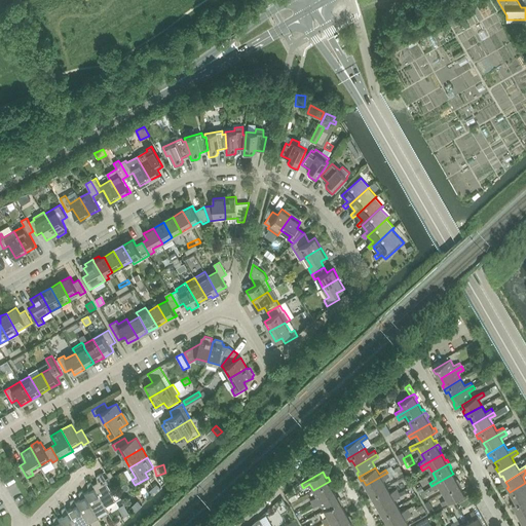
[(100,481),(92,485),(105,508),(106,508),(115,501),(106,484),(108,483),(102,473),(97,476),(100,481)]
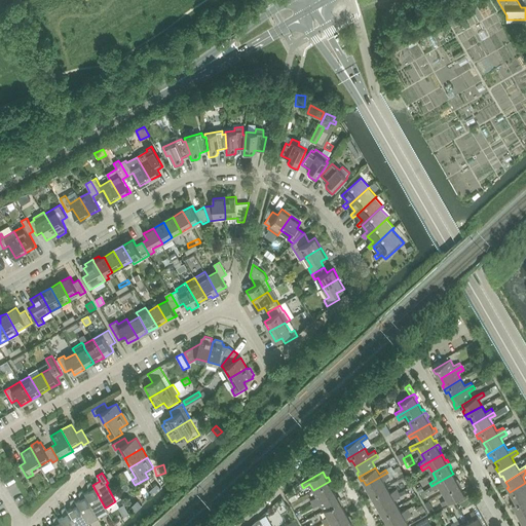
[(387,473),(366,485),(369,491),(368,492),(370,496),(386,486),(383,480),(389,477),(387,473)]
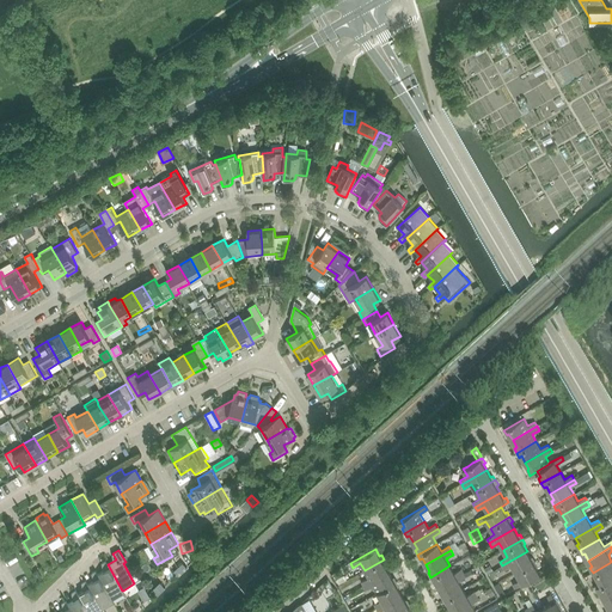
[(516,573),(536,561),(533,556),(531,558),(527,551),(502,565),(505,569),(512,565),(516,573)]
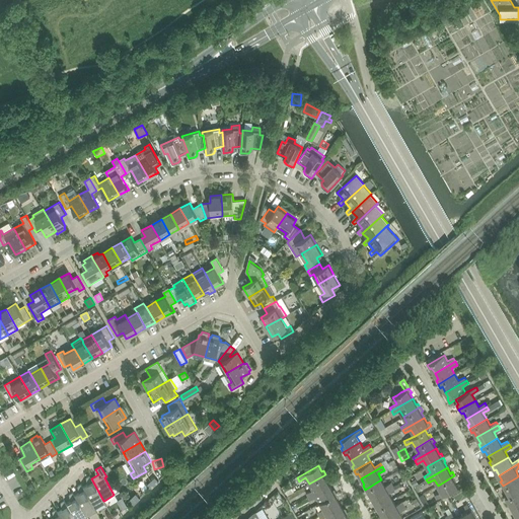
[(150,471),(140,482),(143,486),(154,475),(150,471)]
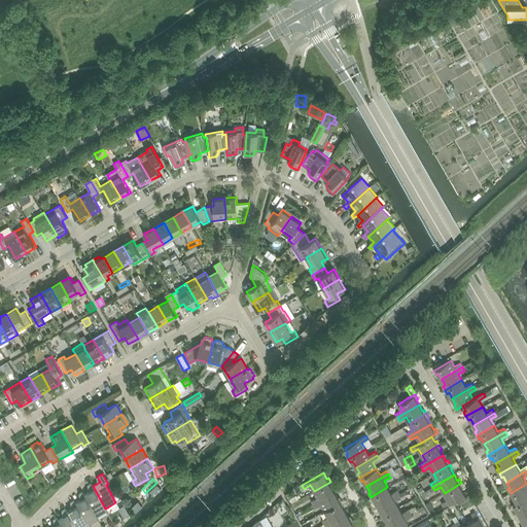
[(334,486),(330,482),(314,491),(317,497),(311,501),(313,504),(335,492),(331,487),(334,486)]
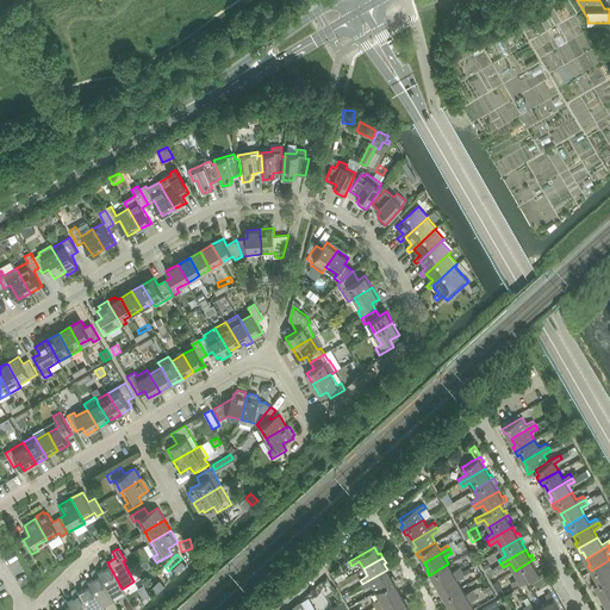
[(105,568),(98,572),(97,573),(112,598),(124,591),(123,589),(122,589),(107,562),(105,559),(101,561),(105,568)]
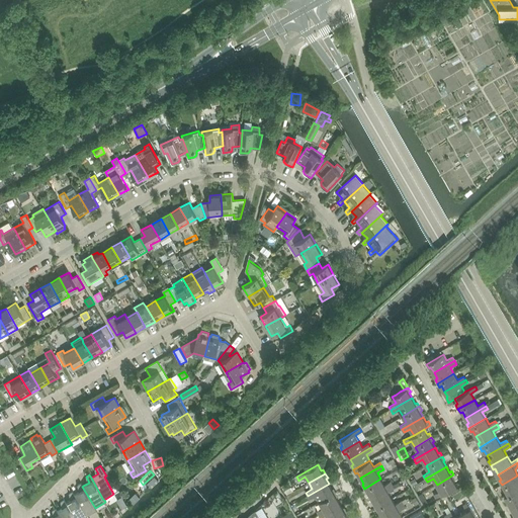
[(437,485),(440,491),(434,494),(436,498),(457,486),(453,480),(455,479),(453,475),(437,485)]
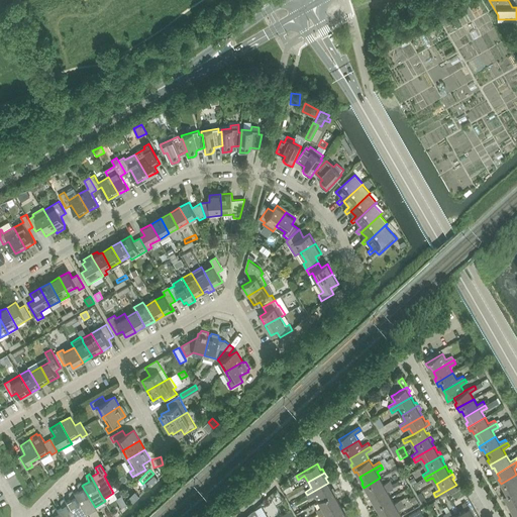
[(516,486),(516,474),(516,475),(501,484),(503,488),(505,487),(508,492),(516,486)]
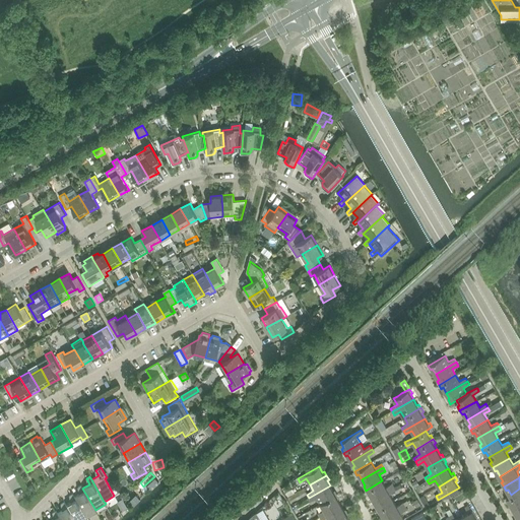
[(382,480),(366,491),(368,495),(370,494),(373,499),(394,486),(392,483),(386,486),(382,480)]
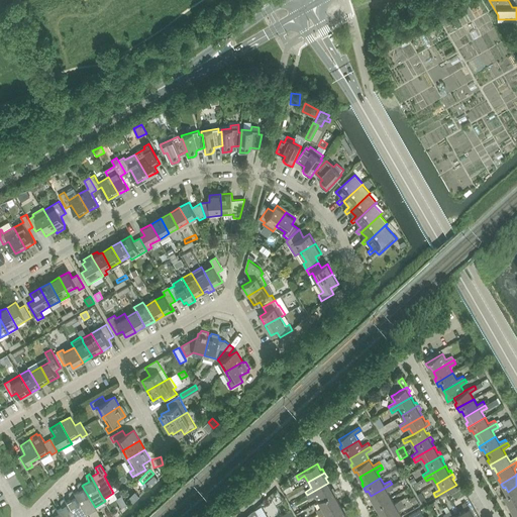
[(81,490),(74,494),(87,515),(97,510),(95,507),(82,486),(83,485),(81,483),(78,484),(81,490)]
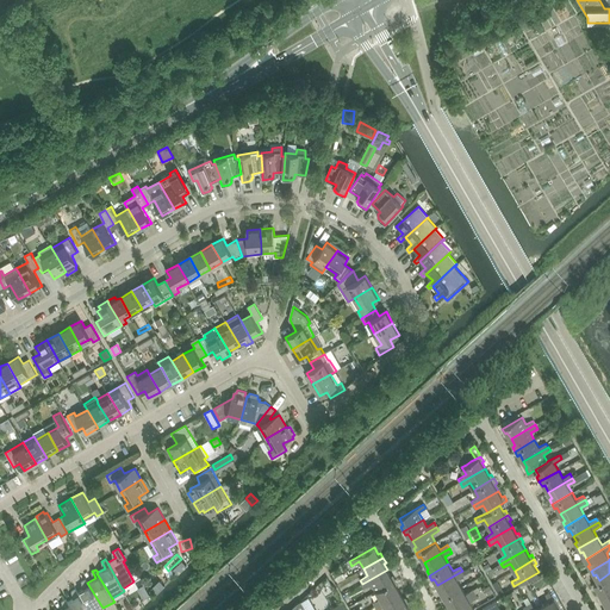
[(372,584),(377,591),(396,579),(393,574),(391,576),(387,570),(362,584),(365,587),(372,584)]
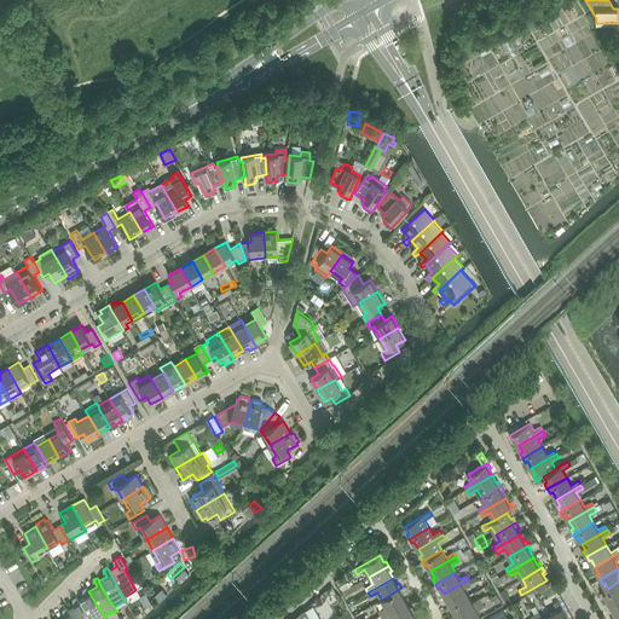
[(449,607),(468,595),(464,588),(472,584),(469,580),(469,579),(444,594),(447,601),(445,602),(449,607)]
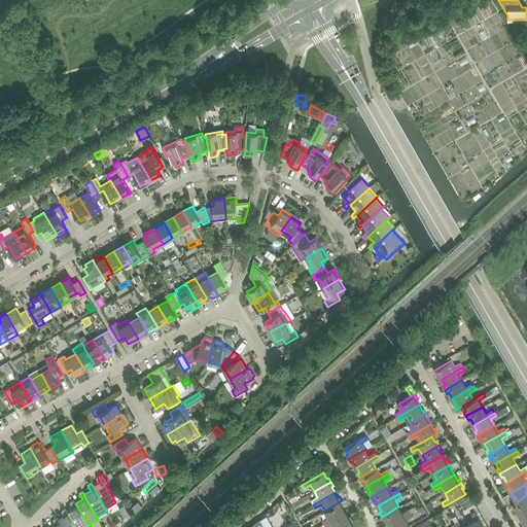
[(526,495),(518,501),(512,505),(514,510),(516,508),(519,514),(526,508),(526,495)]
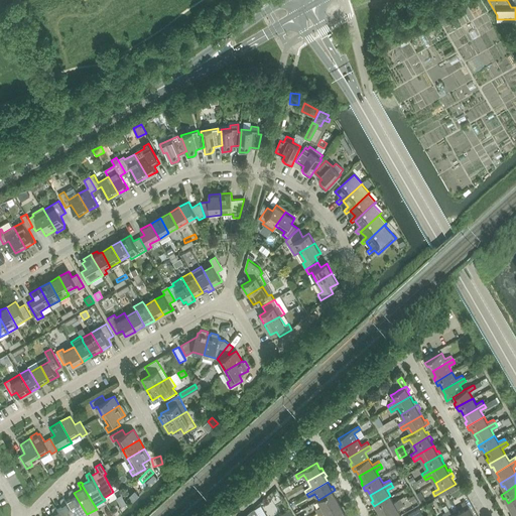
[(74,515),(87,515),(87,514),(74,493),(73,490),(69,492),(73,497),(66,501),(74,515)]
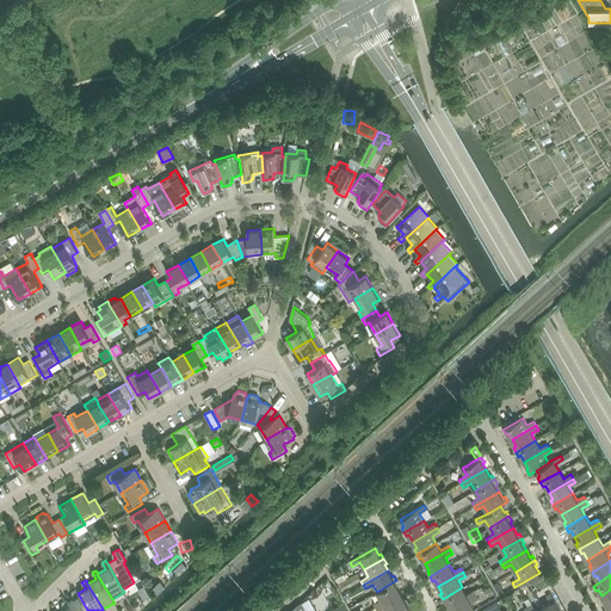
[(399,585),(396,580),(377,592),(381,599),(374,603),(376,608),(401,593),(397,586),(399,585)]
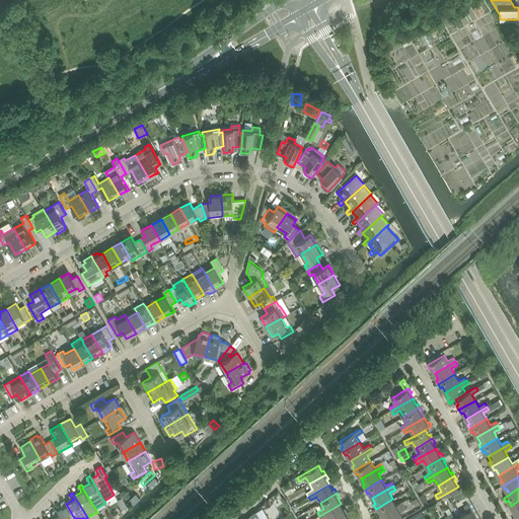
[(128,501),(133,506),(140,499),(136,494),(128,501)]
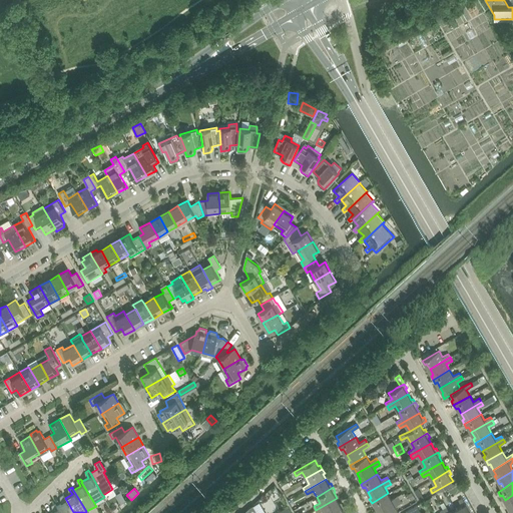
[(418,488),(414,490),(420,500),(424,498),(418,488)]
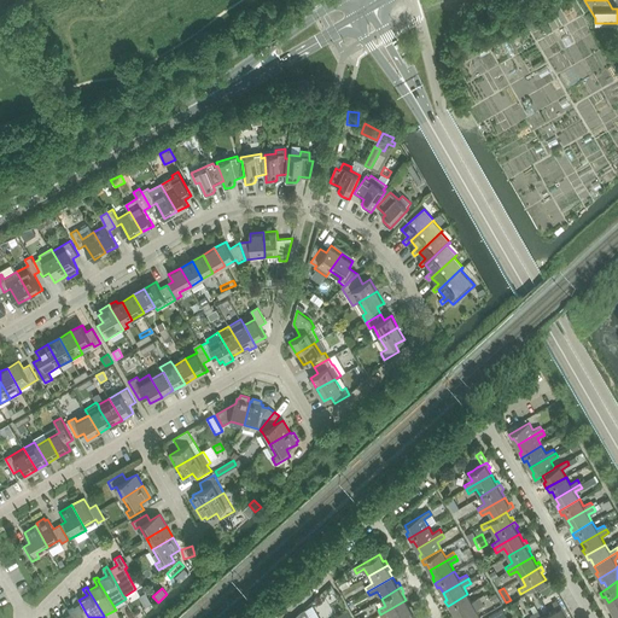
[(467,594),(448,606),(450,611),(453,608),(456,616),(482,601),(479,598),(472,601),(467,594)]
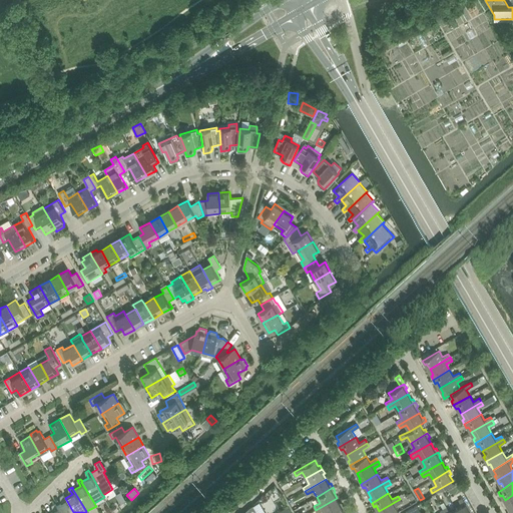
[(73,512),(65,498),(63,495),(60,497),(63,502),(56,506),(60,512),(73,512)]
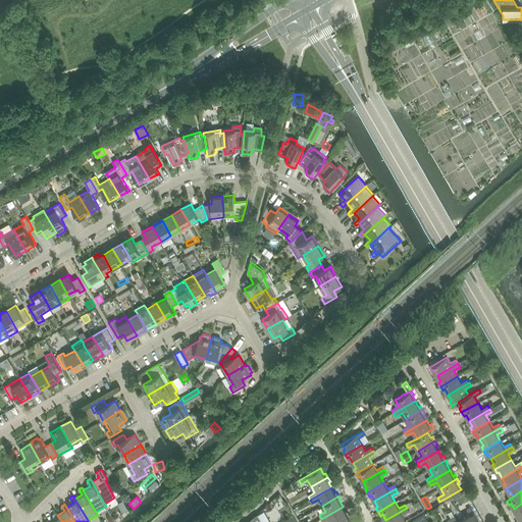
[(323,521),(329,519),(330,521),(336,521),(350,515),(348,511),(346,512),(343,507),(321,519),(322,521),(323,521)]
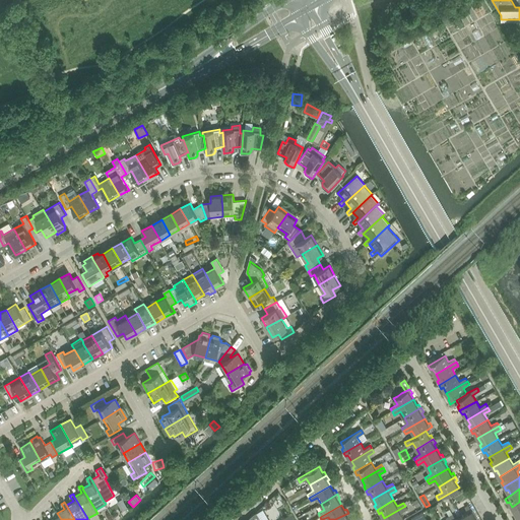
[(462,517),(464,519),(477,519),(468,505),(465,507),(468,513),(462,517)]
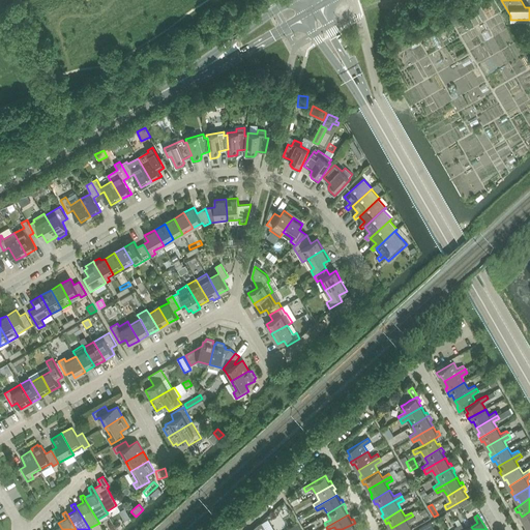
[(415,519),(413,516),(391,528),(392,529),(410,529),(412,529),(409,523),(415,519)]
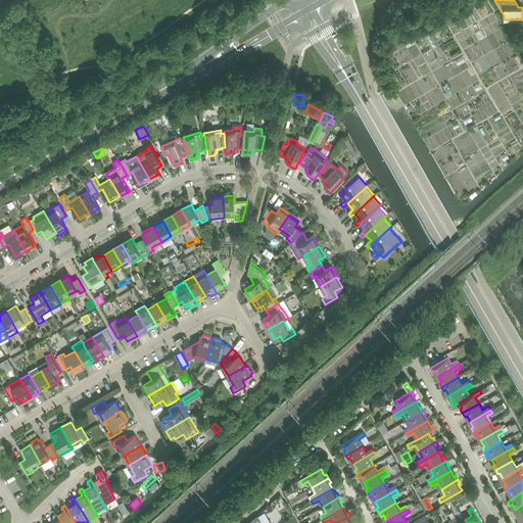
[(51,522),(61,522),(57,516),(56,513),(53,515),(56,521),(51,522)]
